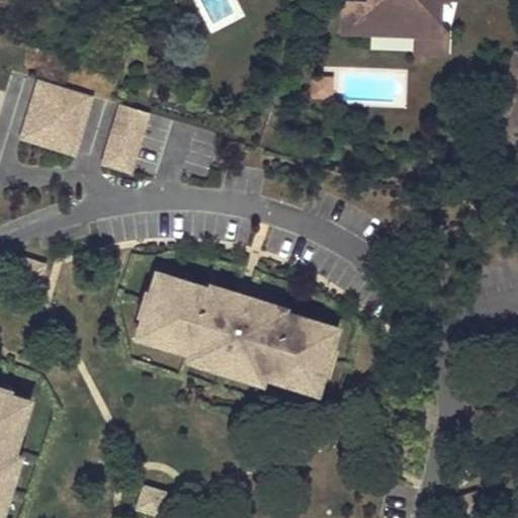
[(369,0),(369,1),(344,0),(343,31),(370,32),(370,27),(402,28),(402,33),(413,33),(413,52),(448,52),(449,32),(439,19),(431,18),(431,10),(440,0),(456,0),(369,0)]
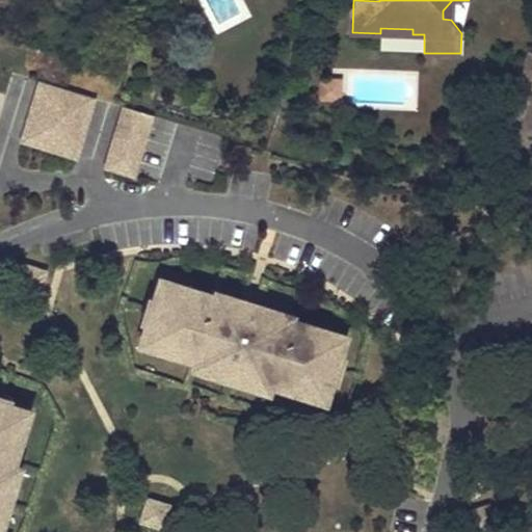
[(451,20),(452,0),(443,10),(443,19),(451,20)]
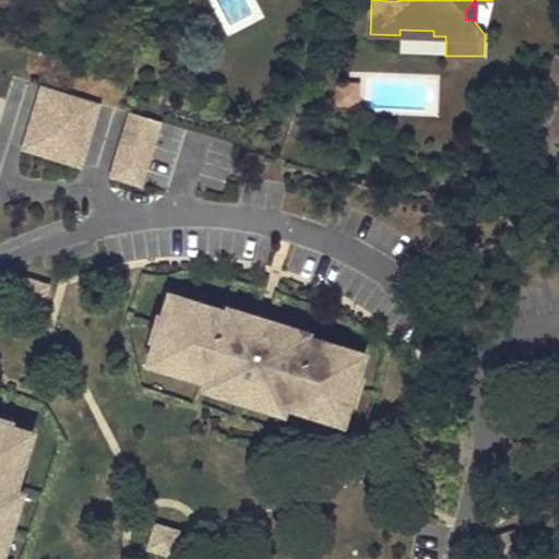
[(336,83),(335,105),(348,105),(349,84),(336,83)]
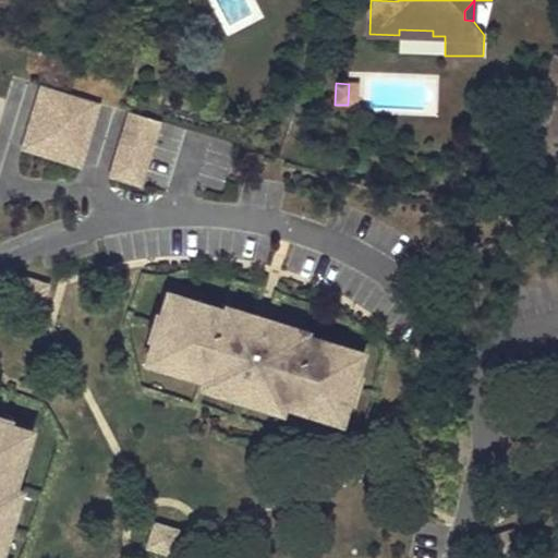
[(356,84),(349,84),(348,105),(355,105),(356,84)]
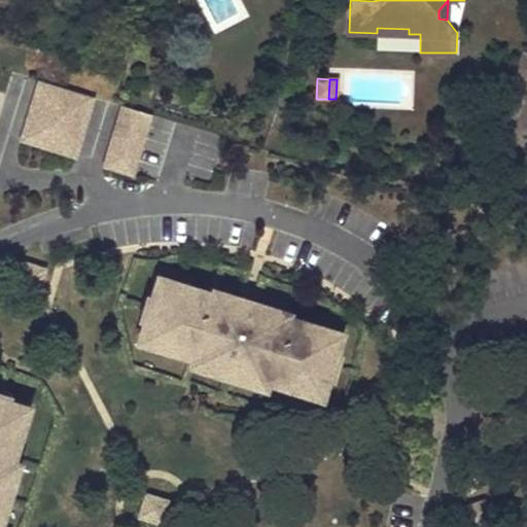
[(39,81),(21,140),(74,157),(93,98),(39,81)]
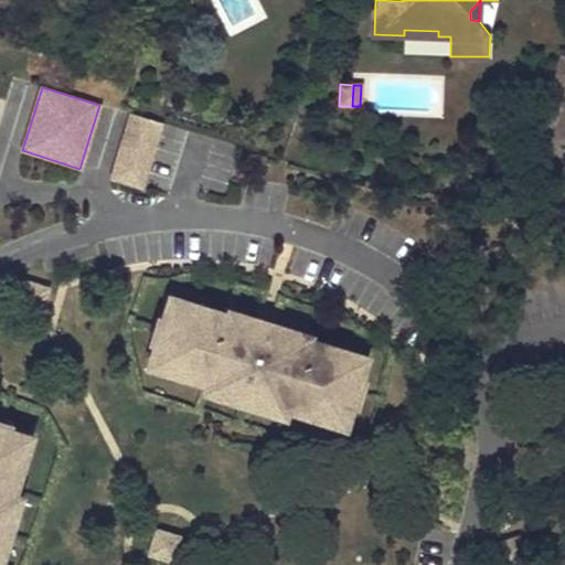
[(131,115),(112,179),(141,188),(160,124),(131,115)]
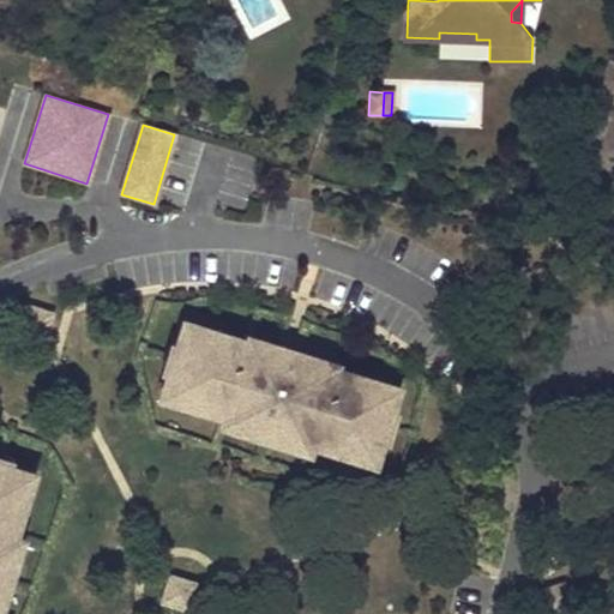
[(215,336),(216,331),(185,321),(179,343),(188,347),(193,330),(215,336)]
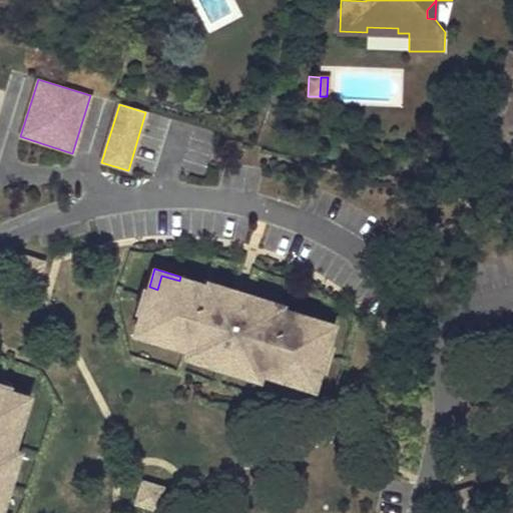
[(254,296),(253,299),(233,293),(234,290),(220,285),(217,294),(207,290),(209,286),(206,285),(180,277),(179,281),(161,276),(157,290),(149,287),(145,286),(137,313),(140,314),(148,317),(144,331),(162,336),(161,341),(187,349),(199,353),(197,359),(212,364),(213,361),(233,367),(232,370),(246,375),(248,368),(262,372),(288,380),(289,375),(307,381),(311,367),(319,369),(323,370),(331,344),(328,342),(319,340),(324,326),(306,320),(307,316),(281,308),(279,307),(277,312),(267,309),(270,301),(254,296)]
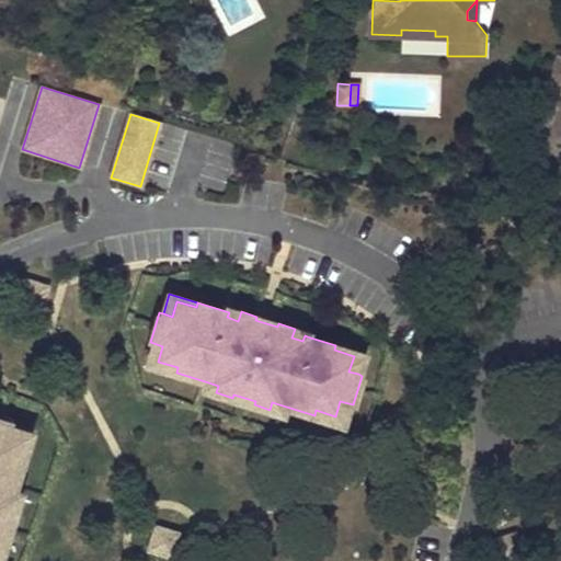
[(241,311),(227,308),(226,311),(229,312),(227,317),(238,321),(241,311)]
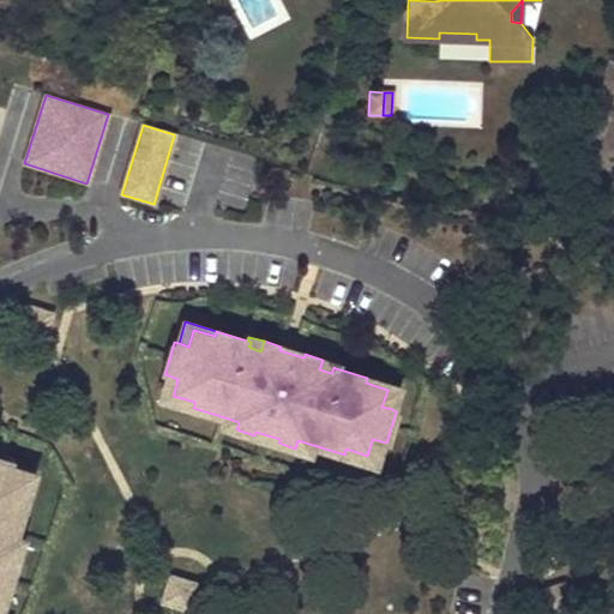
[(337,365),(323,360),(319,369),(331,373),(333,367),(336,368),(337,365)]
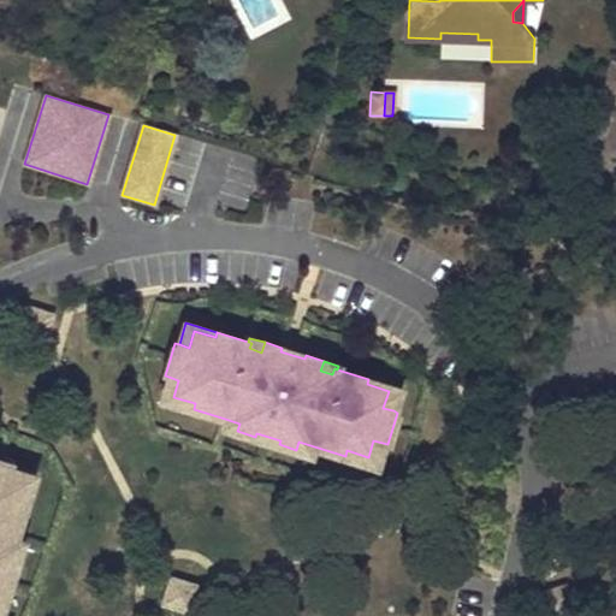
[(178,380),(169,377),(163,398),(194,409),(195,403),(173,397),(178,380)]
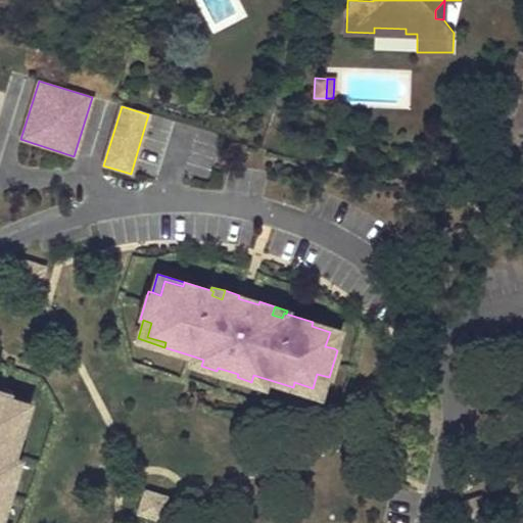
[(339,330),(313,322),(312,326),(330,332),(325,346),(334,348),(339,330)]
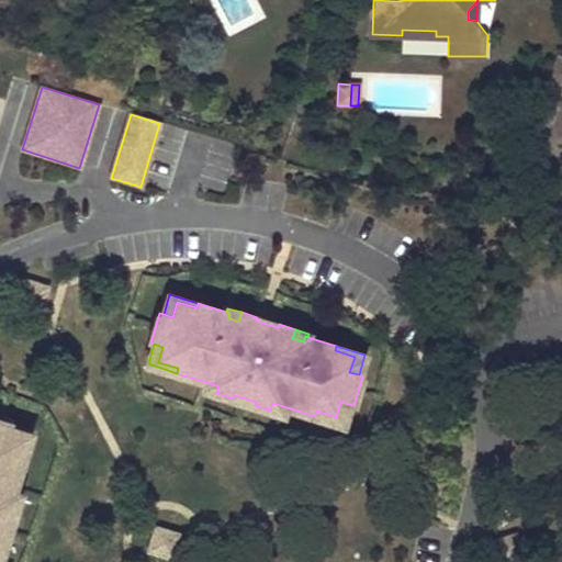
[(218,386),(205,382),(203,390),(216,393),(218,386)]
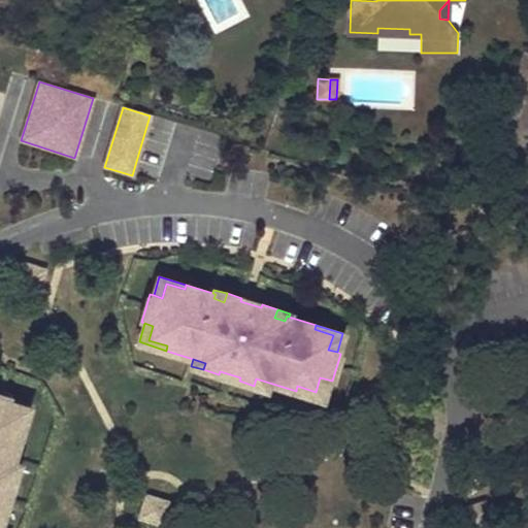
[(323,399),(328,380),(320,377),(316,392),(297,386),(296,391),(323,399)]
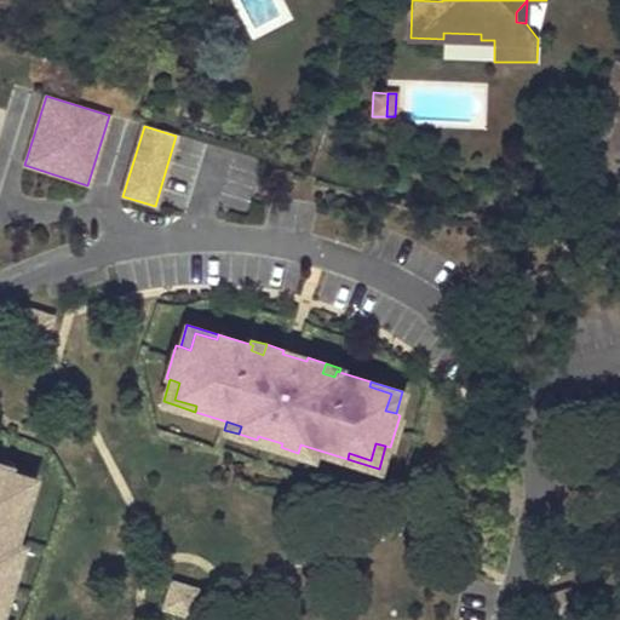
[(316,449),(300,445),(298,453),(314,457),(316,449)]
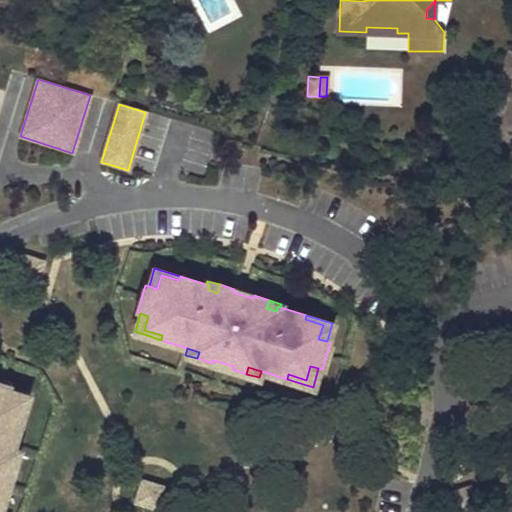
[(0,383),(0,509),(4,497),(1,496),(7,476),(10,477),(15,462),(8,460),(12,448),(20,422),(16,421),(22,403),(8,399),(10,390),(11,387),(0,383)]
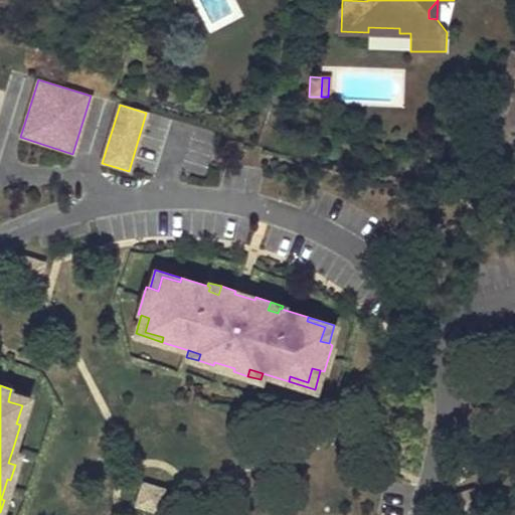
[(29,398),(10,392),(8,401),(22,405),(16,423),(20,424),(29,398)]
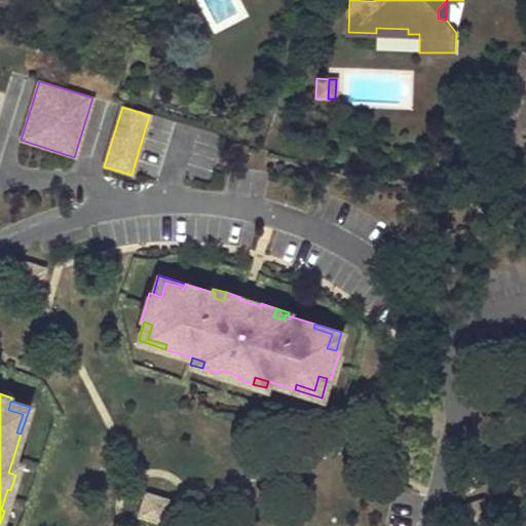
[(20,462),(12,460),(8,473),(15,475),(20,462)]
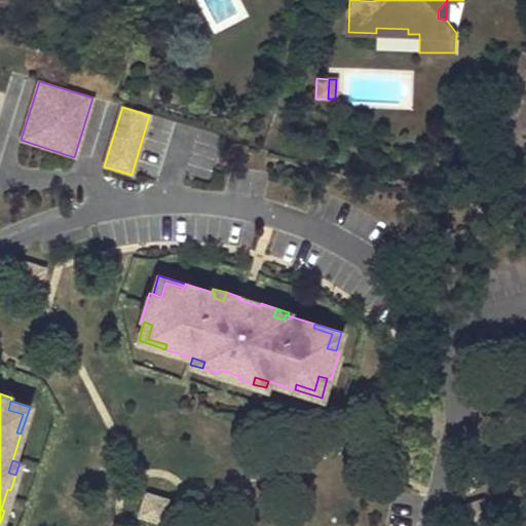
[(166,501),(146,494),(140,515),(160,522),(166,501)]
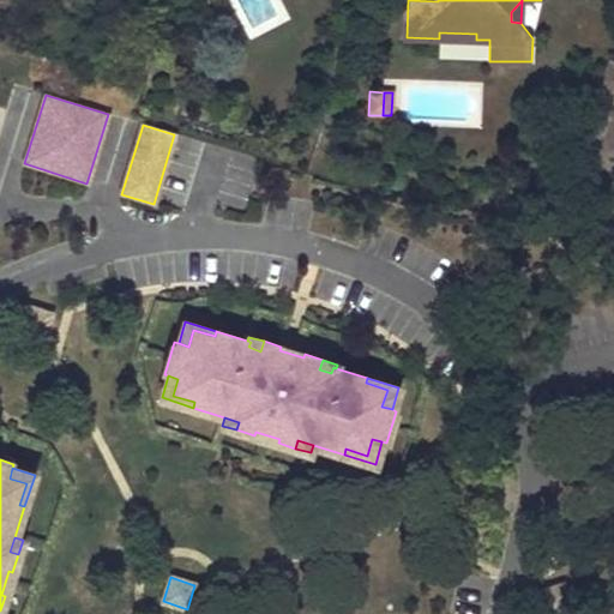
[(539,593),(546,613),(569,613),(571,613),(563,585),(539,593)]
